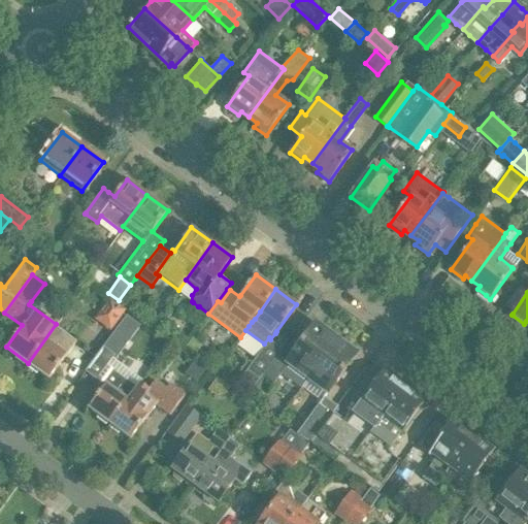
[(94,316),(110,327),(126,307),(109,295),(94,316)]
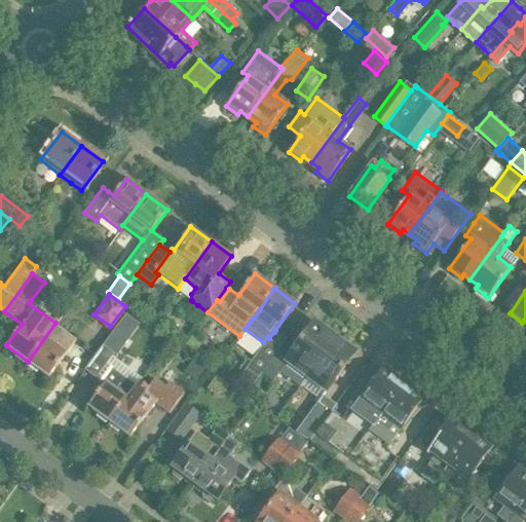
[(103,344),(84,369),(96,377),(114,352),(116,355),(139,323),(125,312),(103,344)]
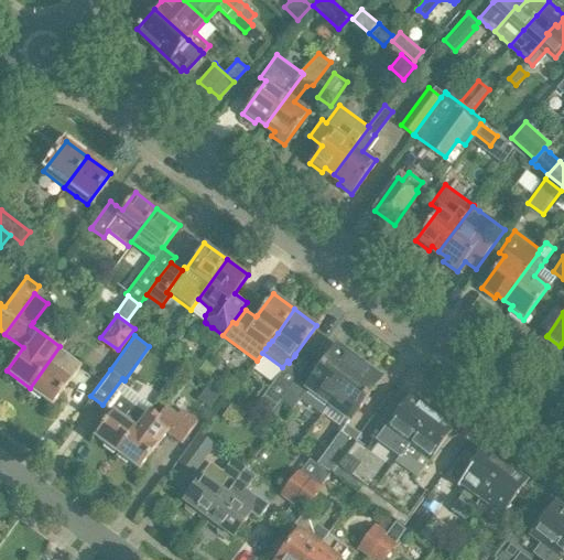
[(52,404),(76,372),(82,363),(60,346),(30,388),(52,404)]
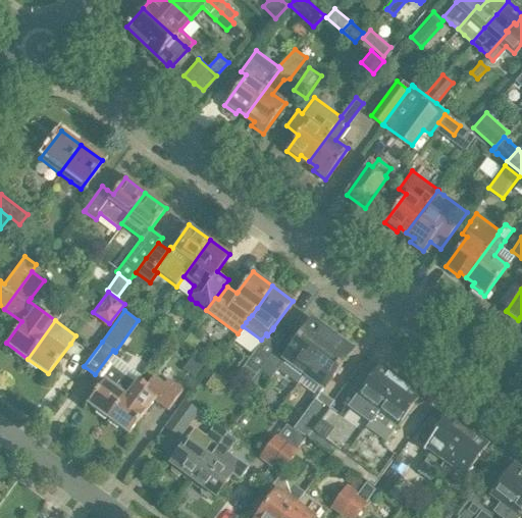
[(304,372),(334,331),(324,324),(322,327),(312,320),(302,334),(301,333),(291,348),(292,348),(284,358),(274,350),(268,358),(259,369),(270,376),(277,367),(297,381),(301,376),(304,372)]
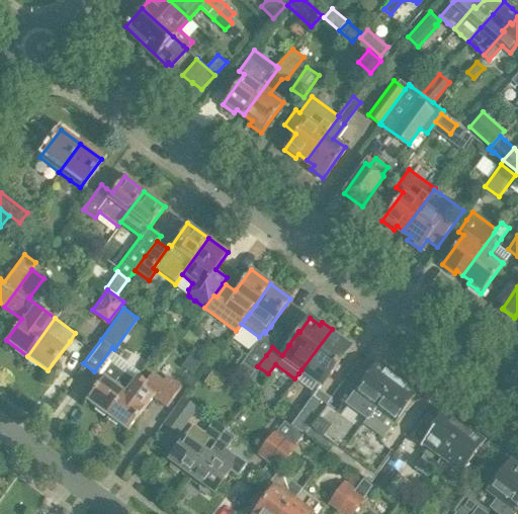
[(332,329),(301,369),(322,383),(329,374),(330,374),(340,361),(339,360),(349,347),(339,340),(342,336),(334,331),(332,329)]
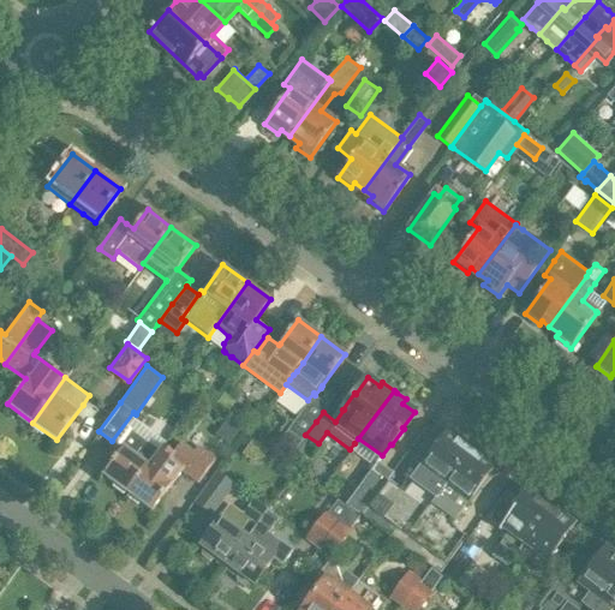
[(308,400),(287,429),(302,440),(305,434),(322,412),(328,404),(315,395),(314,393),(308,400)]
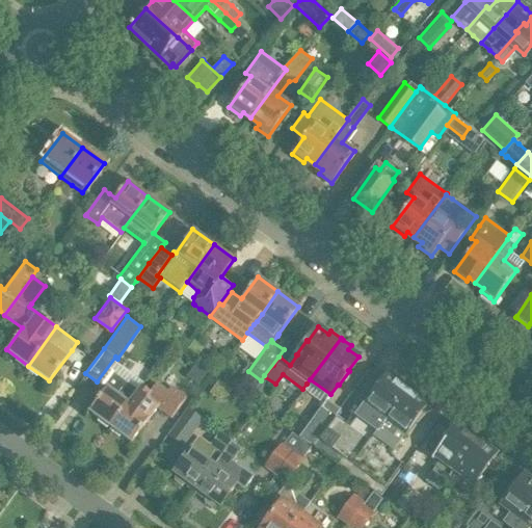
[(110,425),(128,401),(137,389),(113,371),(103,385),(106,387),(89,410),(110,425)]
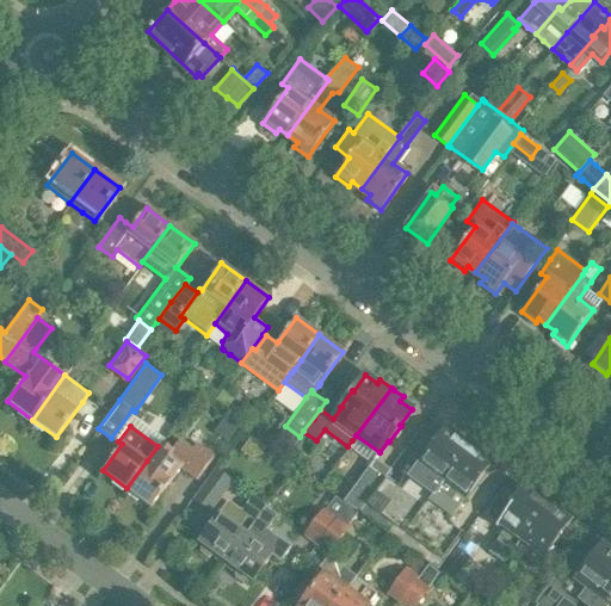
[(360,512),(396,539),(424,502),(467,445),(445,430),(419,464),(402,487),(399,484),(386,475),(377,487),(360,512)]
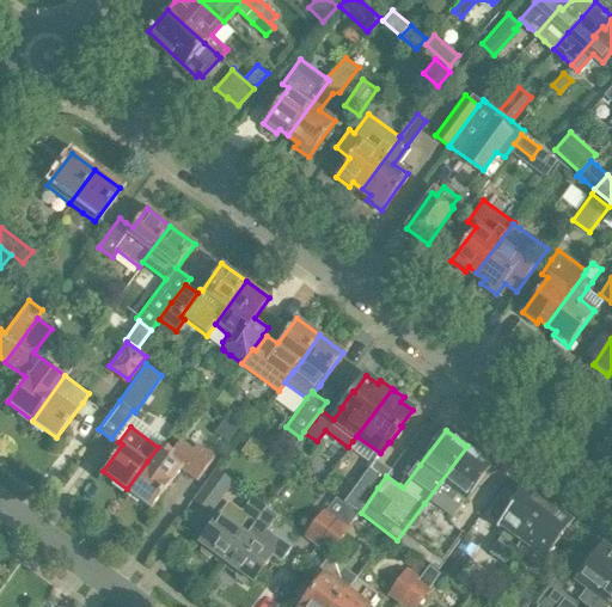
[(158,447),(127,489),(151,508),(181,467),(197,479),(214,457),(197,443),(195,448),(182,439),(176,446),(165,437),(158,447)]
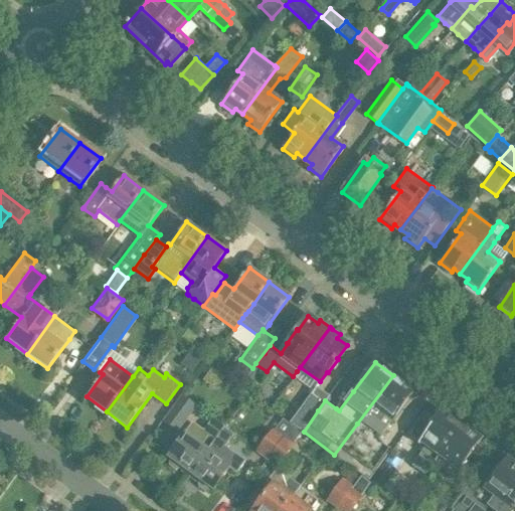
[(357,423),(334,455),(346,463),(368,479),(390,449),(378,440),(387,427),(390,429),(413,398),(409,395),(413,390),(393,375),(357,423)]
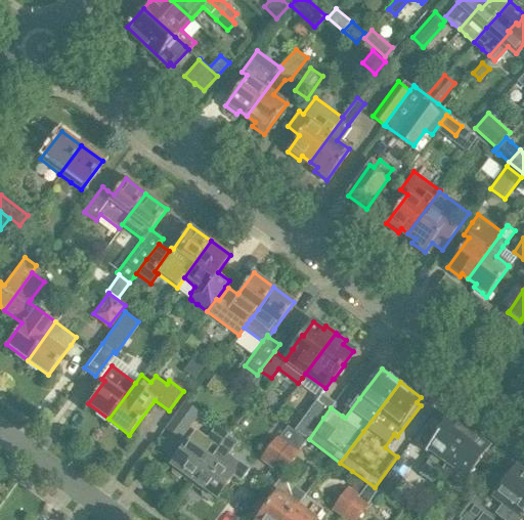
[(335,402),(321,392),(296,429),(298,431),(307,438),(309,439),(323,418),(331,407),(335,402)]
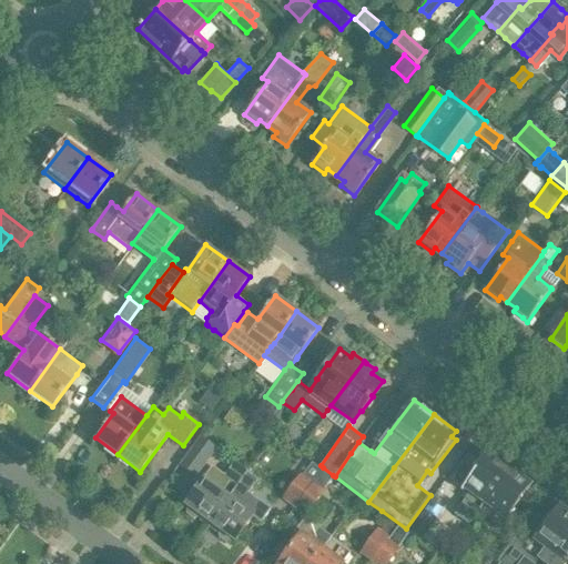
[(196,455),(188,467),(194,473),(213,447),(208,443),(202,439),(199,436),(190,450),(196,455)]
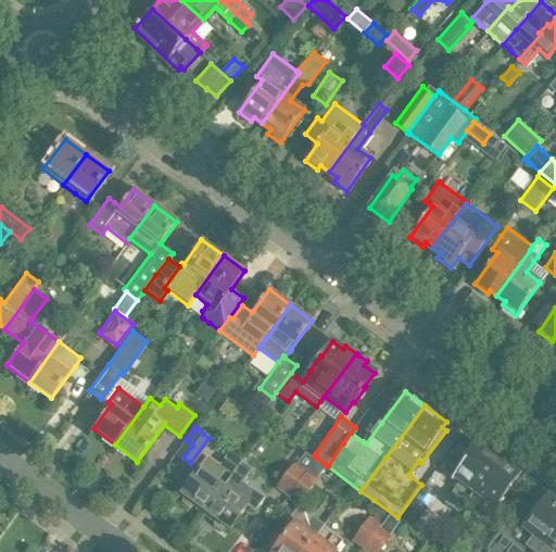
[(468,498),(497,459),(476,443),(453,475),(460,481),(456,488),(454,487),(444,501),(458,511),(468,497),(468,498)]
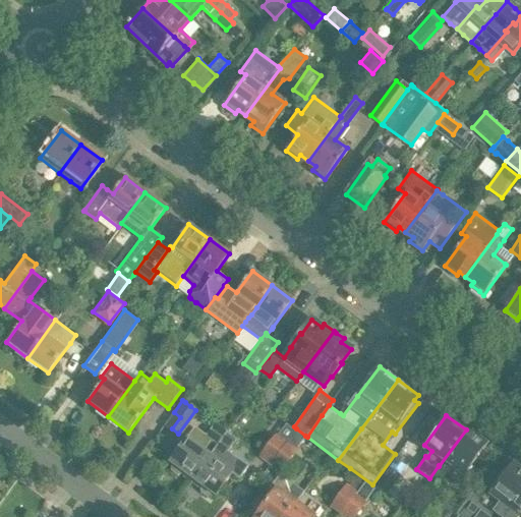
[(194,427),(169,462),(171,464),(171,469),(178,474),(182,472),(191,479),(226,432),(215,423),(206,436),(194,427)]
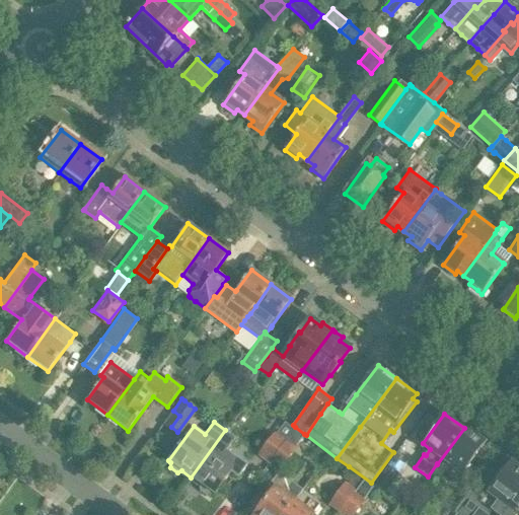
[(286,438),(271,459),(280,466),(293,448),(304,434),(295,427),(286,438)]
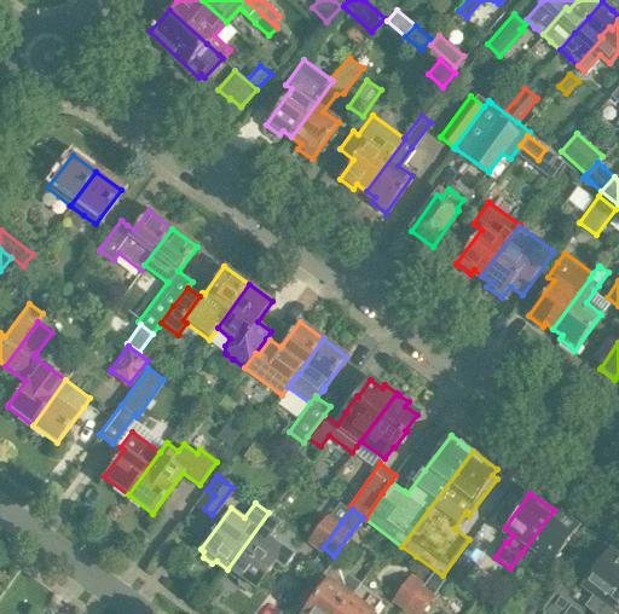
[(554,510),(521,554),(536,565),(542,556),(551,563),(577,528),(554,510)]
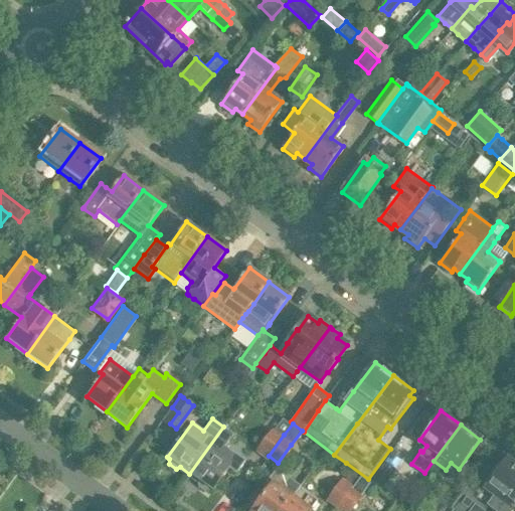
[(223,427),(189,474),(198,480),(198,485),(205,490),(209,488),(211,490),(228,467),(233,471),(236,473),(239,469),(245,461),(225,446),(233,435),(223,427)]
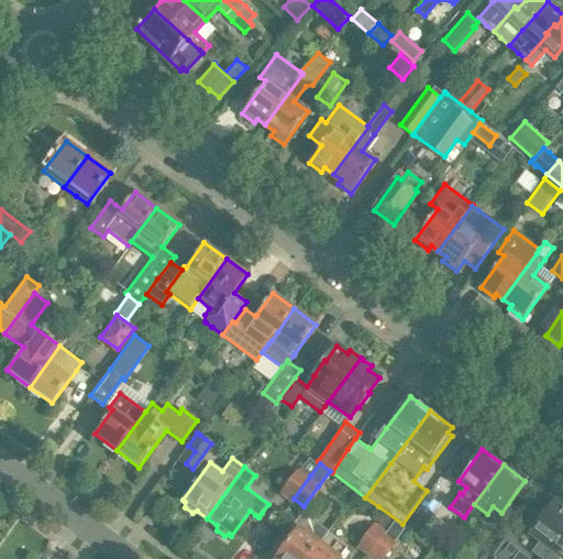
[(310,475),(299,468),(283,491),(294,499),(310,475)]
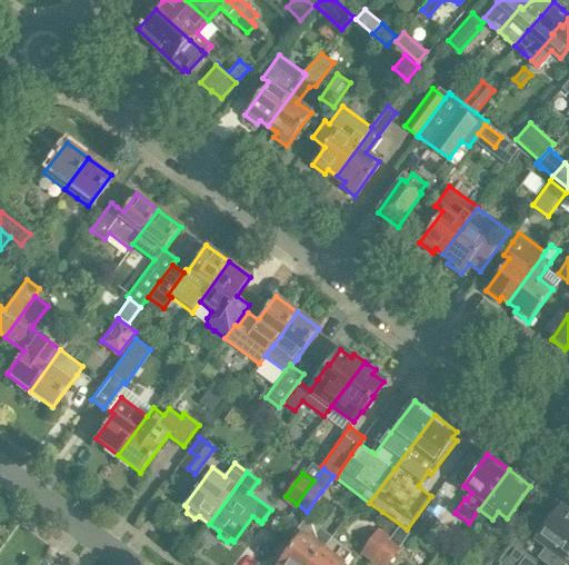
[(501,564),(500,564),(548,564),(551,562),(560,548),(568,536),(568,514),(559,507),(556,512),(549,522),(535,512),(508,548),(500,558),(498,562),(501,564)]
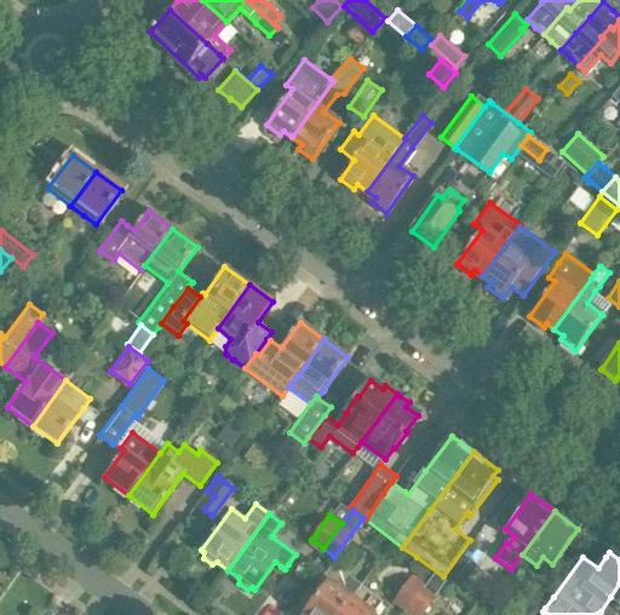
[(464,553),(445,579),(445,580),(458,588),(477,563),(464,553)]
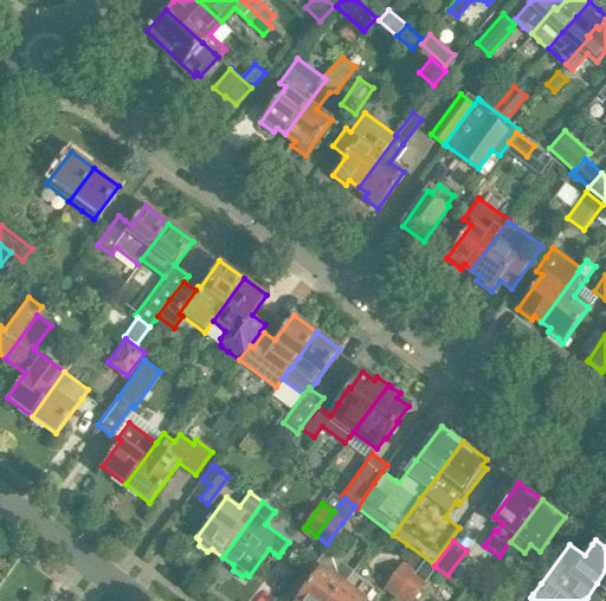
[(329,600),(353,570),(326,550),(313,568),(320,573),(296,600),(329,600)]
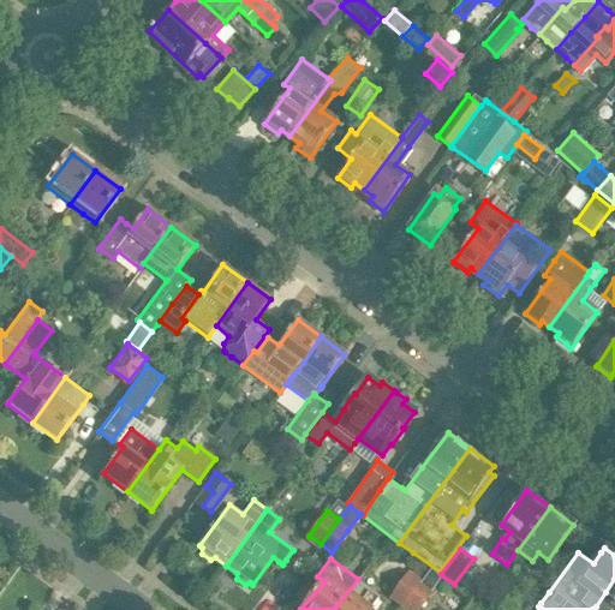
[(394,592),(393,594),(404,603),(412,592),(421,580),(431,567),(421,558),(410,573),(395,592),(394,592)]
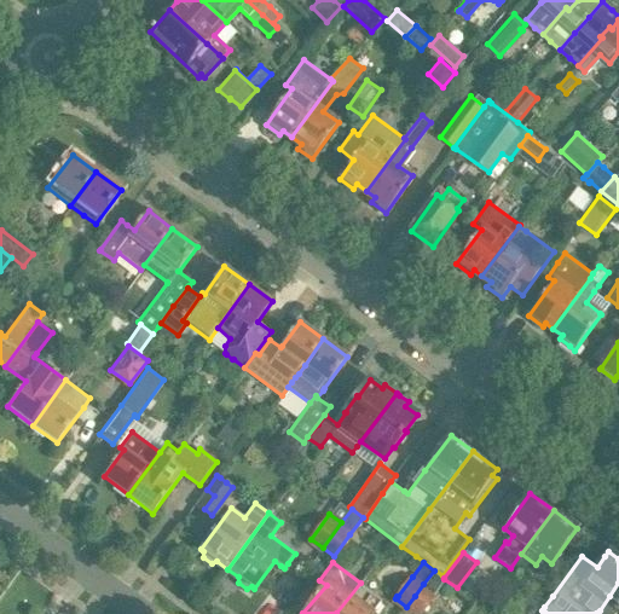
[(415,596),(406,607),(415,613),(416,613),(429,596),(433,591),(434,592),(444,579),(444,578),(434,571),(423,584),(415,596)]
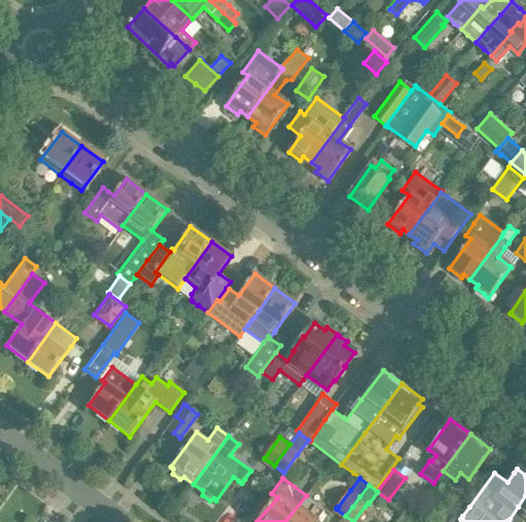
[(314,521),(323,512),(325,509),(306,495),(297,509),(286,521),(314,521)]
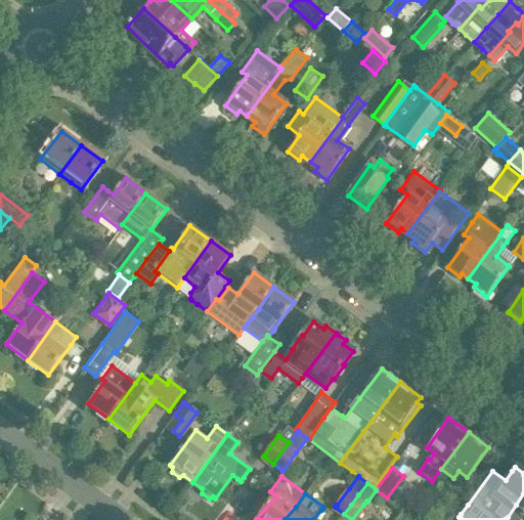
[(523,519),(523,493),(516,505),(508,517),(505,519),(523,519)]
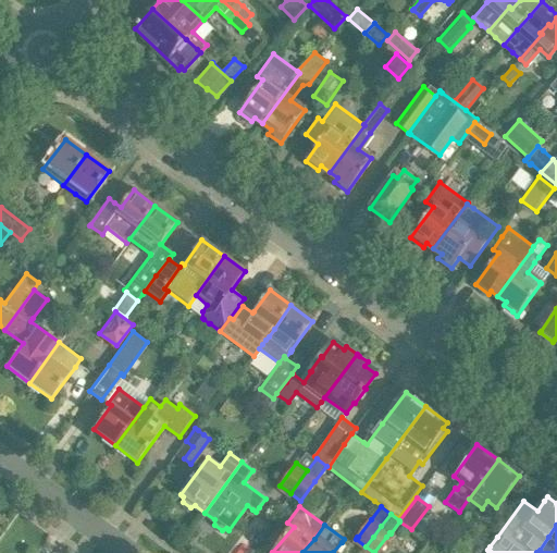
[(474,536),(460,552),(480,552),(486,544),(474,536)]
